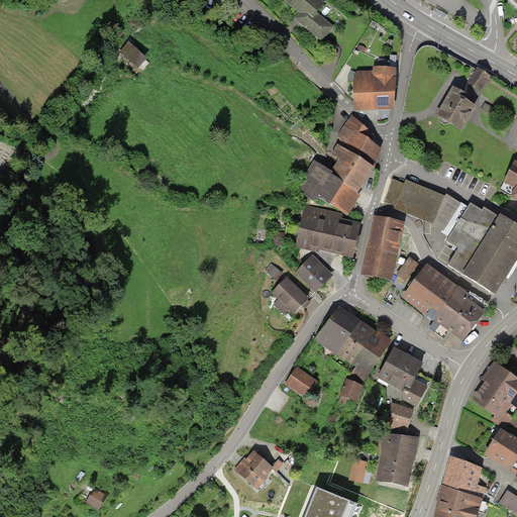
[(325,3),(320,0),(286,0),(286,1),(299,13),(295,18),(298,21),(321,41),(334,27),(317,12),(325,3)]
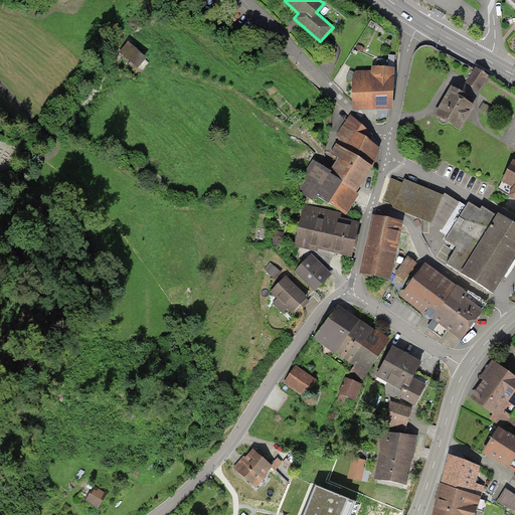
[(147,58),(129,42),(119,52),(138,69),(147,58)]
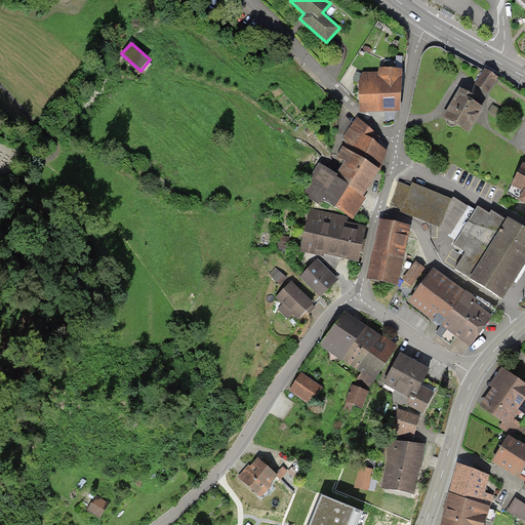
[(402,70),(379,68),(378,72),(363,73),(359,82),(360,113),(380,112),(401,112),(402,70)]
